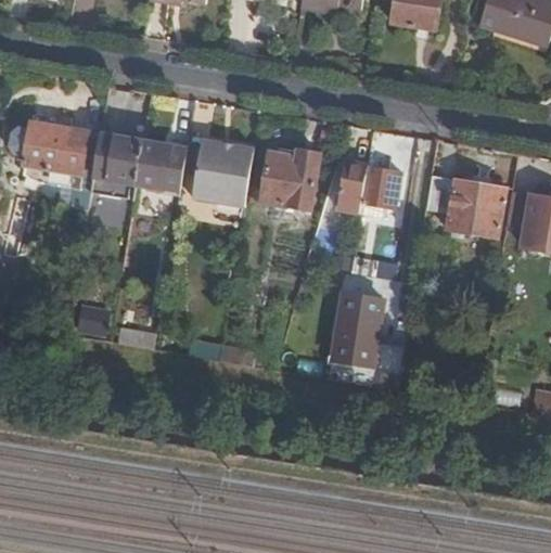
[(299,0),(298,9),(324,13),(325,4),(357,10),(358,0),(299,0)]
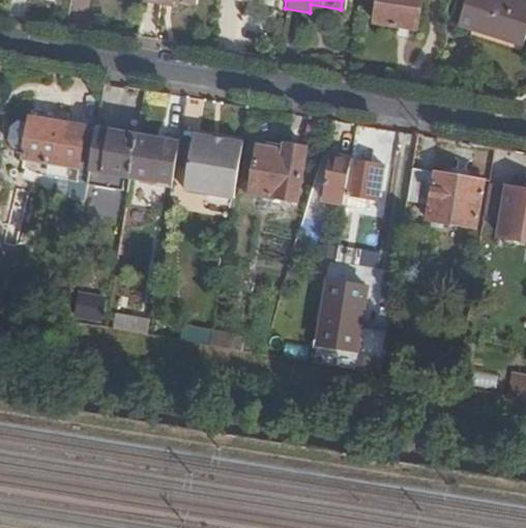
[(374,7),(372,22),(415,29),(419,0),(363,0),(362,5),(374,7)]
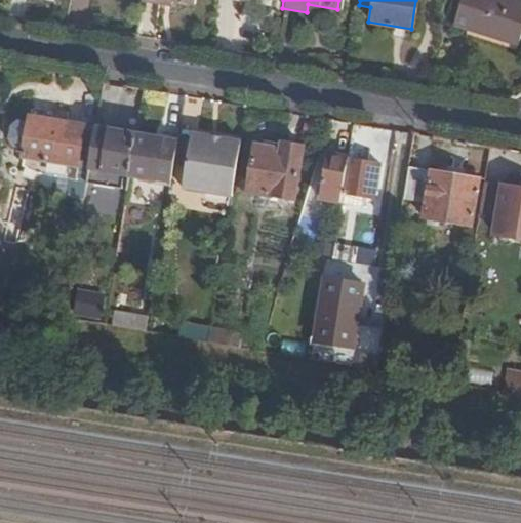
[(520,0),(463,0),(455,27),(520,46),(520,0)]
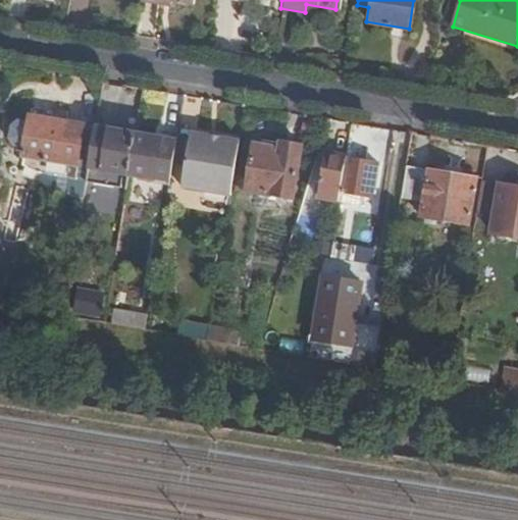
[(76,163),(84,124),(29,115),(28,119),(17,118),(12,123),(10,137),(14,142),(24,144),(22,153),(30,154),(56,159),(76,163)]
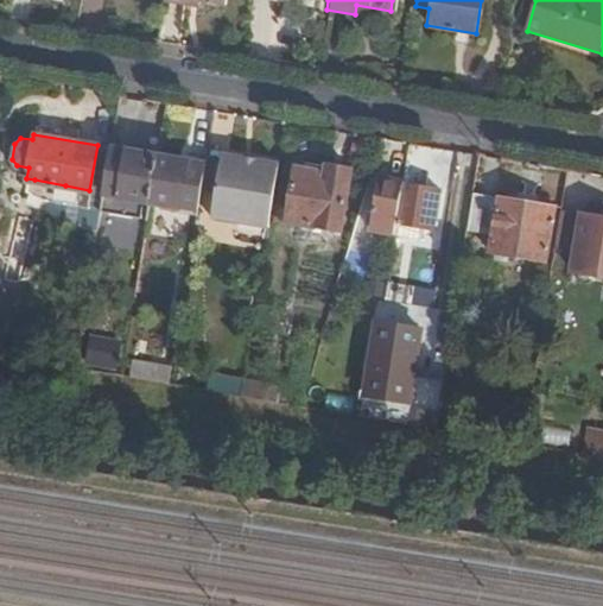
[(157,155),(107,147),(100,194),(148,202),(157,155)]
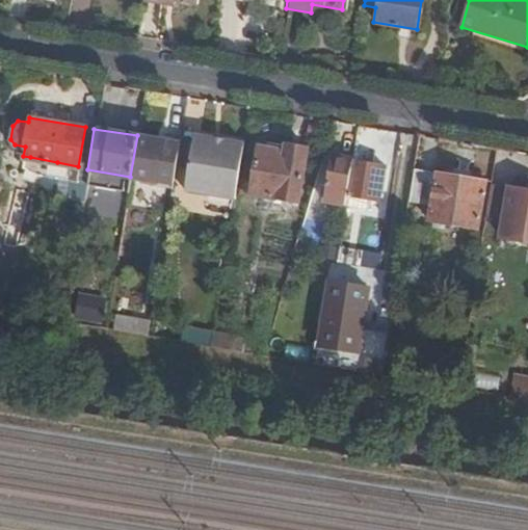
[(235,200),(244,142),(194,134),(185,191),(235,200)]
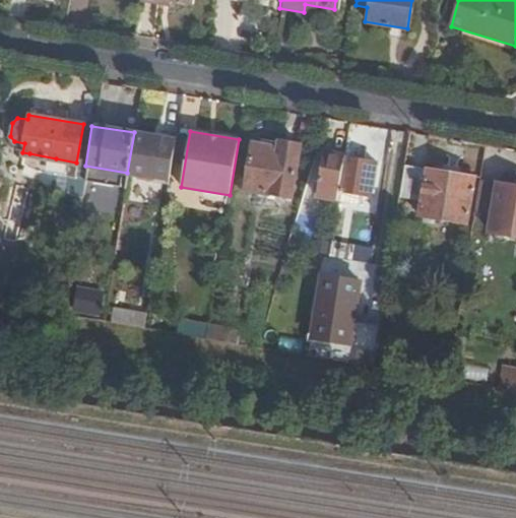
[(176,139),(134,132),(127,173),(169,180),(176,139)]
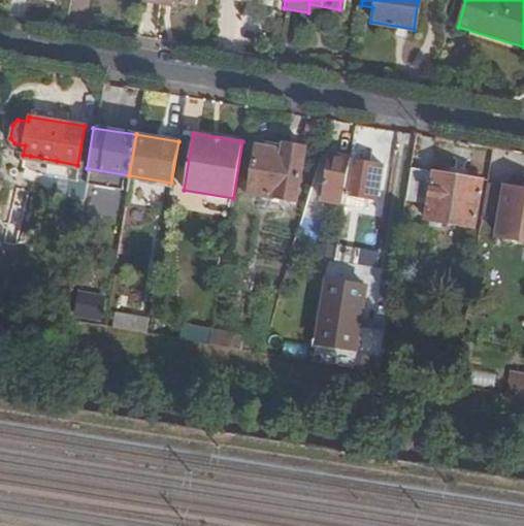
[(284,149),(258,144),(250,191),(295,198),(304,145),(285,142),(284,149)]
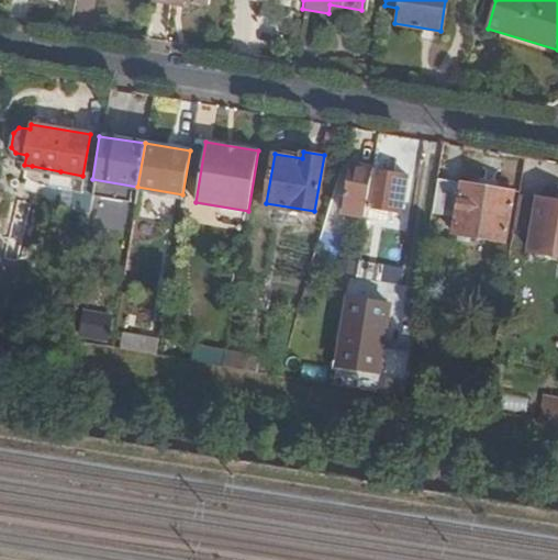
[(371,169),(372,166),(350,163),(342,212),(361,216),(364,205),(371,169)]
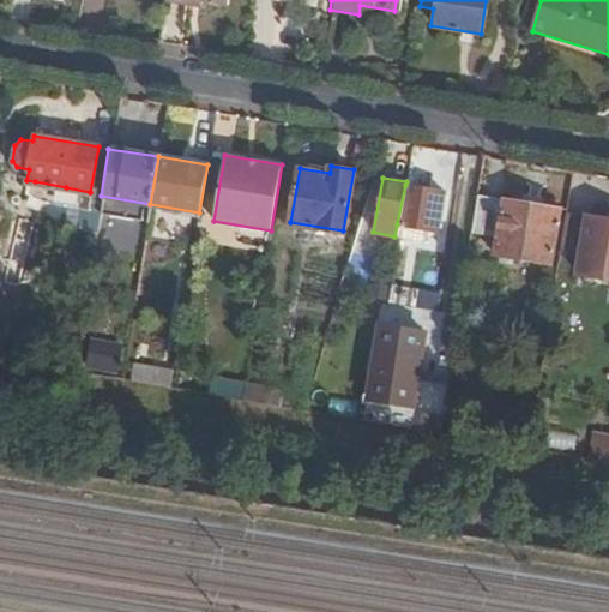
[(66,187),(35,181),(32,195),(37,202),(62,207),(66,187)]
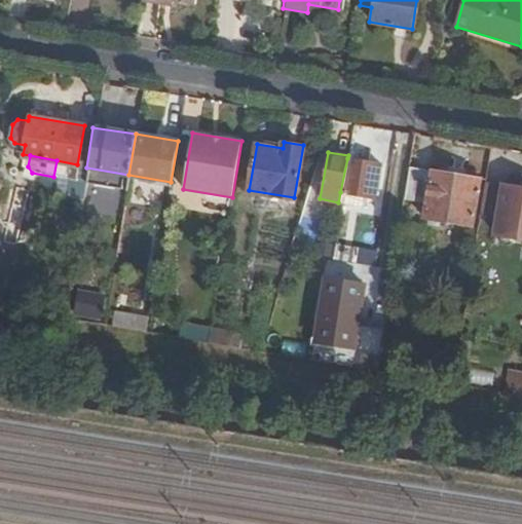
[(377,163),(347,158),(340,192),(370,198),(377,163)]
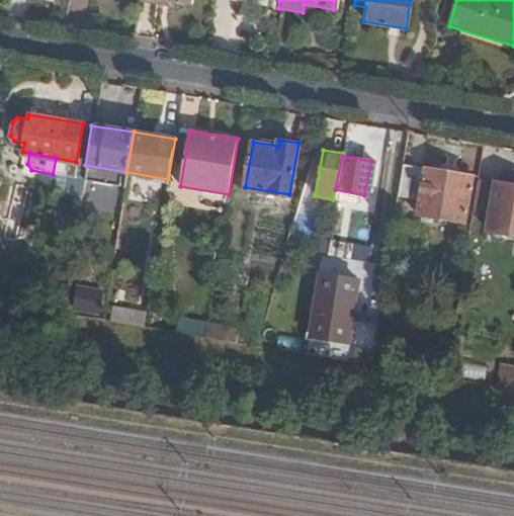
[(425,169),(401,165),(394,208),(463,220),(472,174),(425,166),(425,169)]
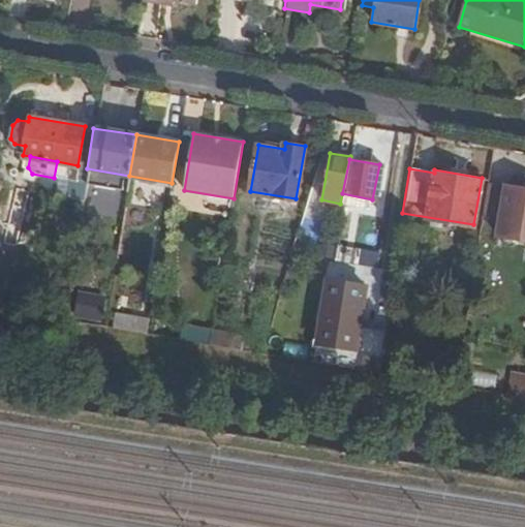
[(524,188),(487,181),(483,212),(499,216),(497,234),(524,239),(524,188)]
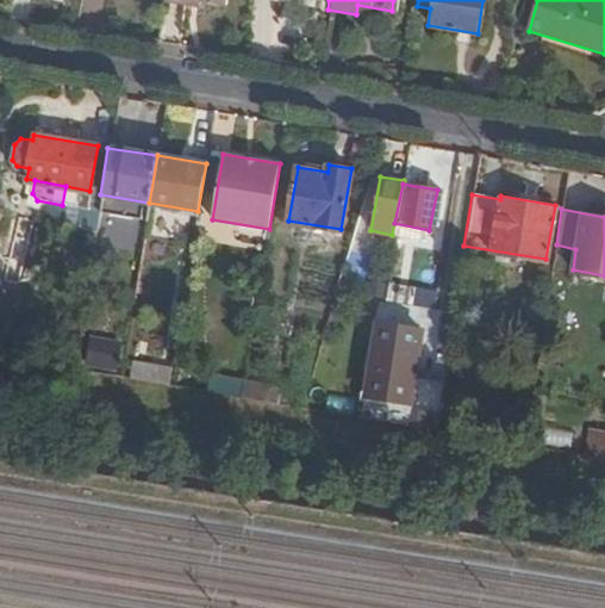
[(376,322),(363,394),(405,402),(418,328),(376,322)]
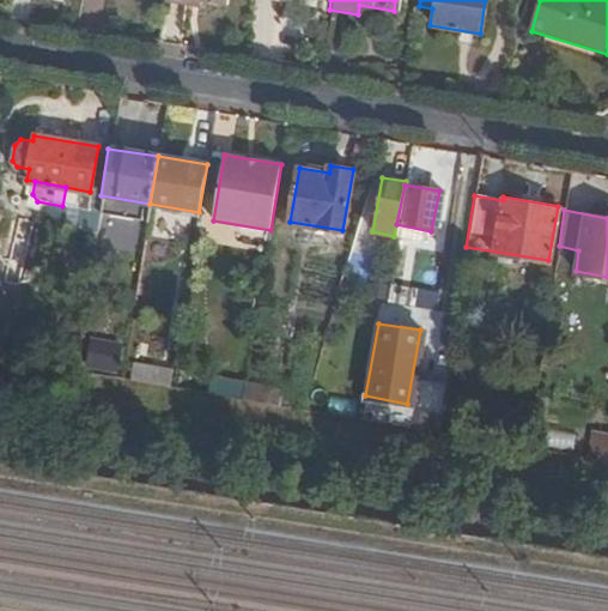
[(116,369),(125,342),(95,333),(86,361),(116,369)]
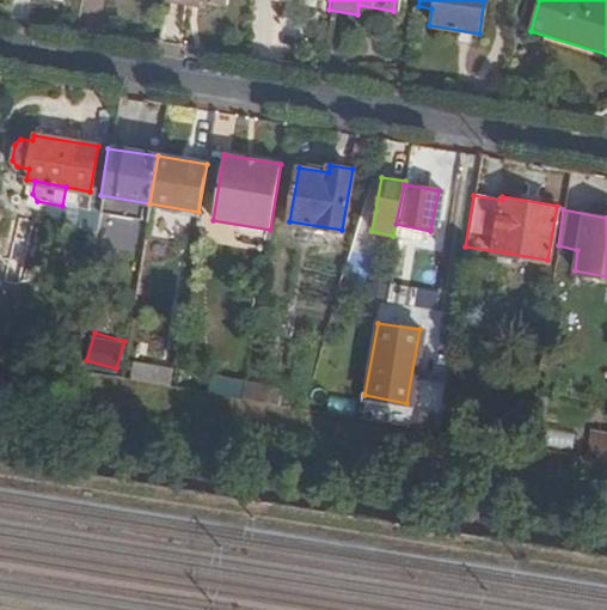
[(129,371),(164,379),(167,367),(132,359),(129,371)]
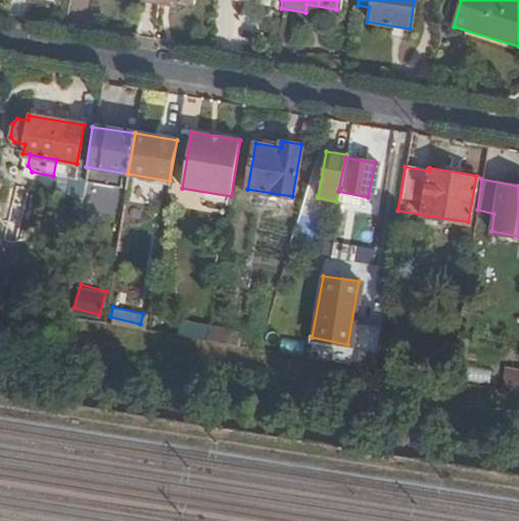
[(238,329),(207,324),(204,340),(236,345),(238,329)]
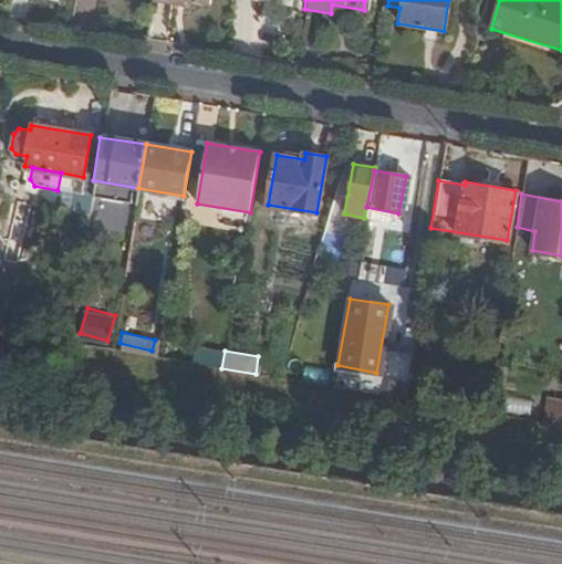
[(561,421),(561,395),(542,394),(541,421),(561,421)]
